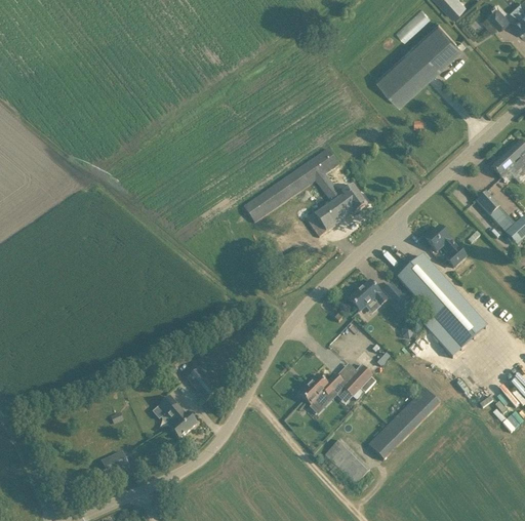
[(440,0),(452,12),(465,2),(462,0),(440,0)]
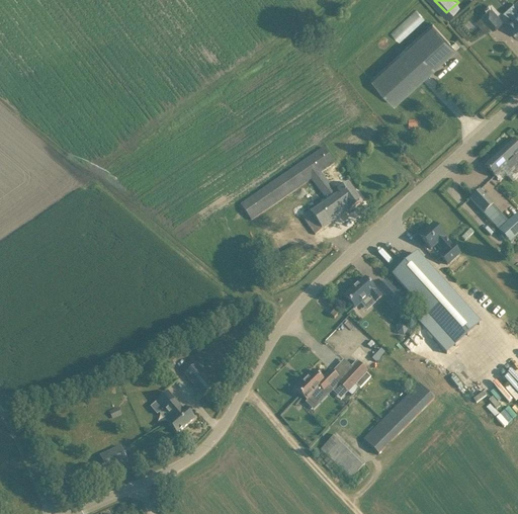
[(492,3),(482,12),(492,24),(502,15),(492,3)]
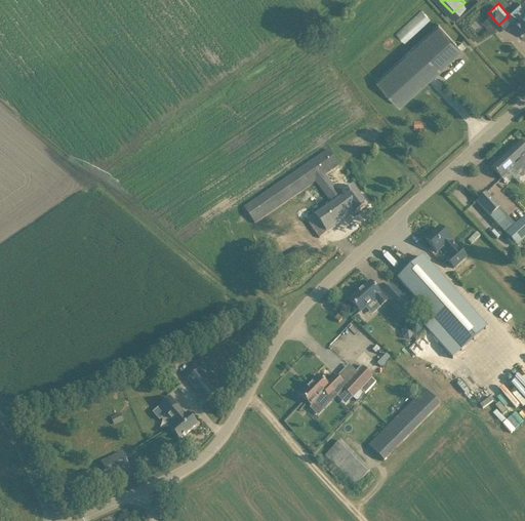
[(431,14),(422,5),(396,30),(404,39),(431,14)]
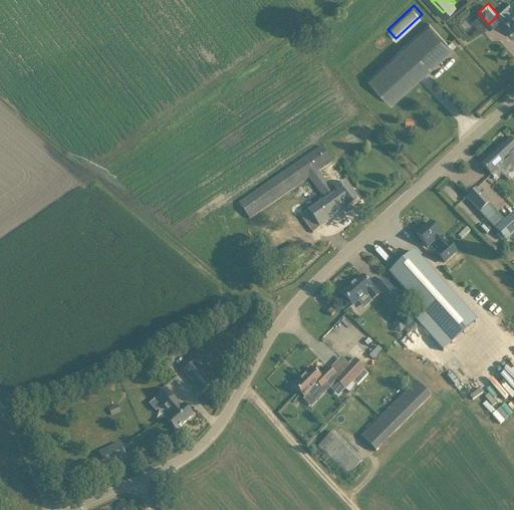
[(513,9),(502,20),(513,32),(513,9)]
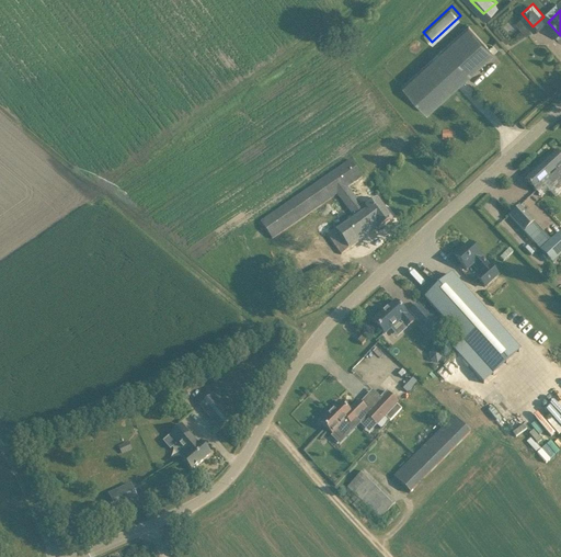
[(403,82),(427,109),(493,48),(469,22),(403,82)]
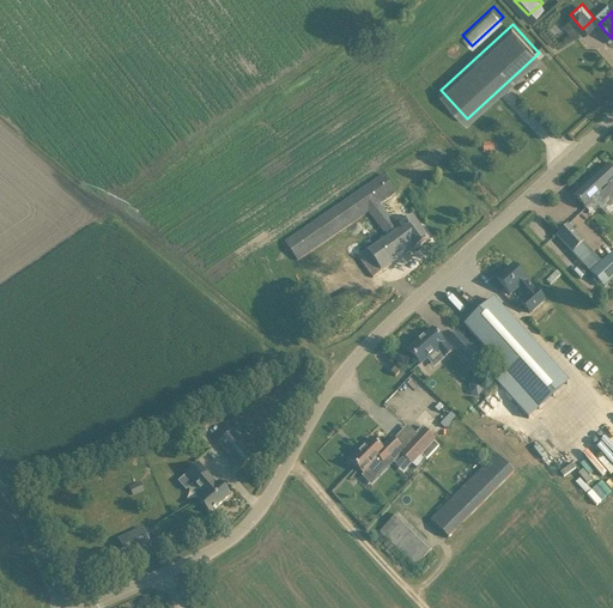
[(586,206),(595,198),(599,194),(604,198),(612,188),(612,166),(607,162),(574,193),(586,206)]
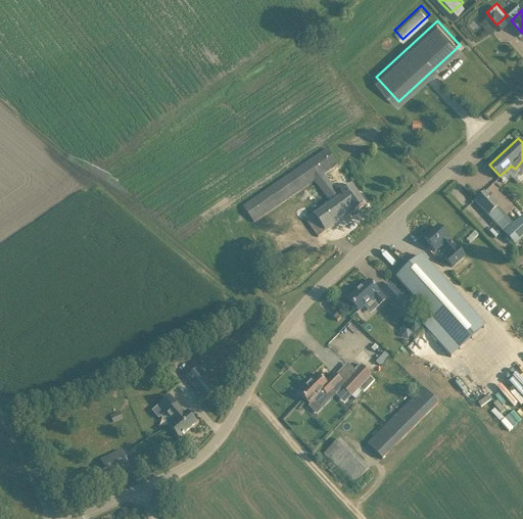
[(338,161),(328,147),(327,146),(243,203),(253,220),(314,178),(330,198),(304,216),(318,234),(352,209),(352,210),(366,201),(352,182),(339,191),(324,172),(338,161)]
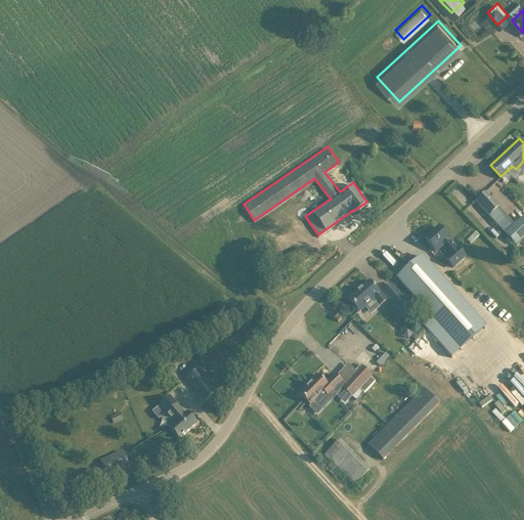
[(489,214),(489,213),(496,206),(499,204),(485,188),(475,199),(489,214)]
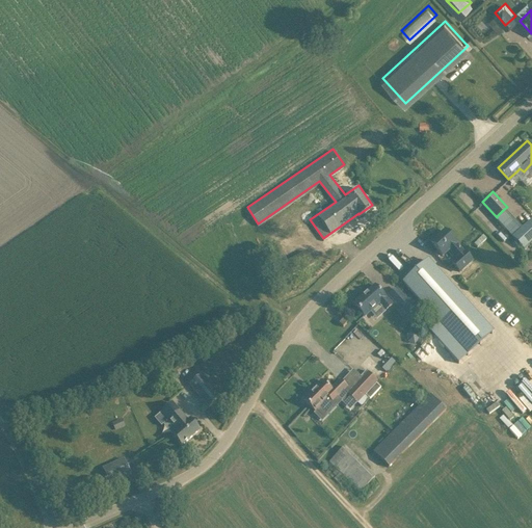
[(531,217),(513,235),(525,246),(531,239),(531,217)]
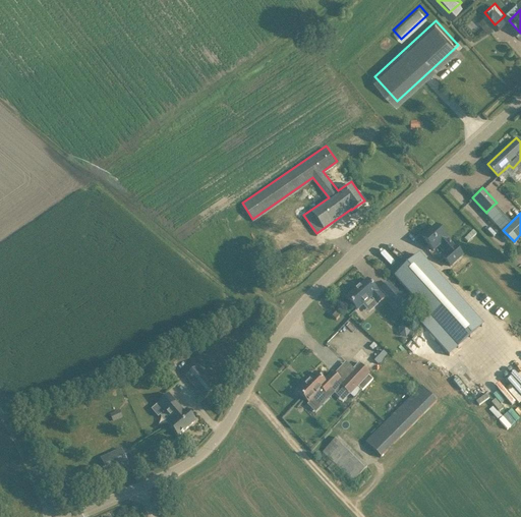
[(462,253),(455,245),(447,236),(447,235),(437,223),(422,235),(433,247),(439,242),(448,252),(444,255),(451,264),(462,253)]
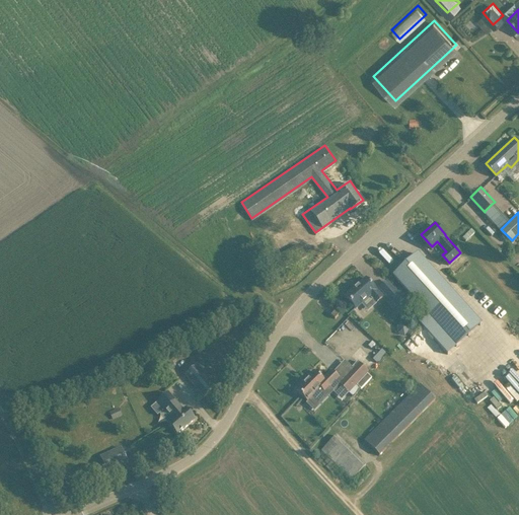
[(447,352),(480,321),(417,250),(392,273),(426,309),(417,317),(447,352)]
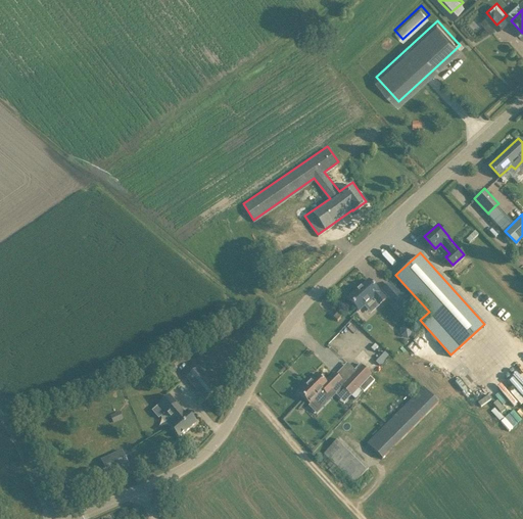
[(379,302),(385,296),(369,278),(361,285),(358,287),(358,288),(348,296),(359,309),(373,295),(379,302)]
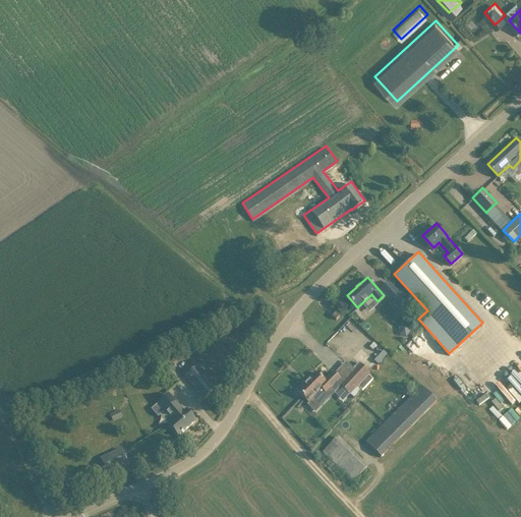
[(395,302),(402,295),(388,280),(381,286),(395,302)]
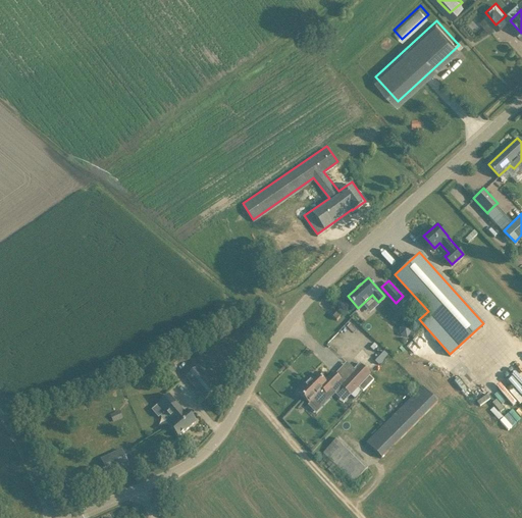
[(342,312),(337,309),(332,314),(336,318),(342,312)]
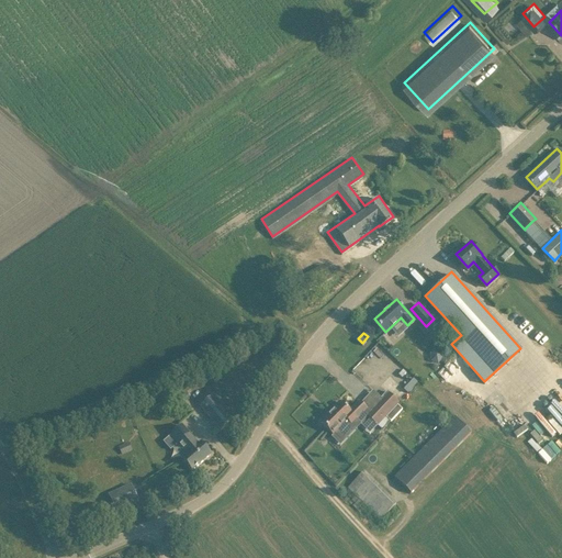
[(446,354),(439,344),(429,350),(437,360),(446,354)]
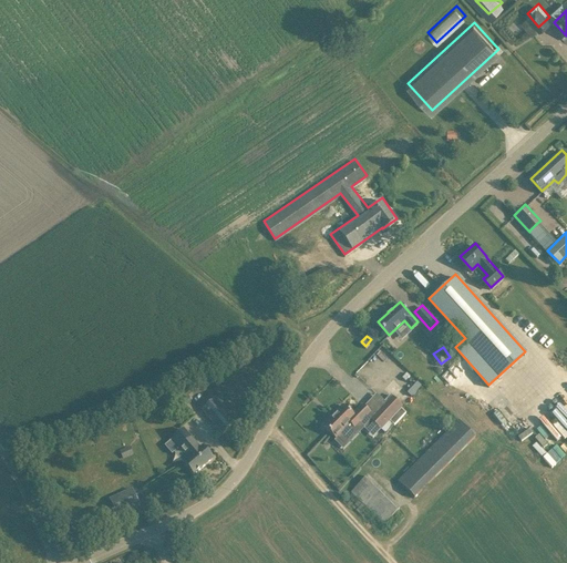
[(198,400),(203,406),(202,407),(219,427),(223,430),(236,419),(216,396),(215,396),(209,390),(198,400)]
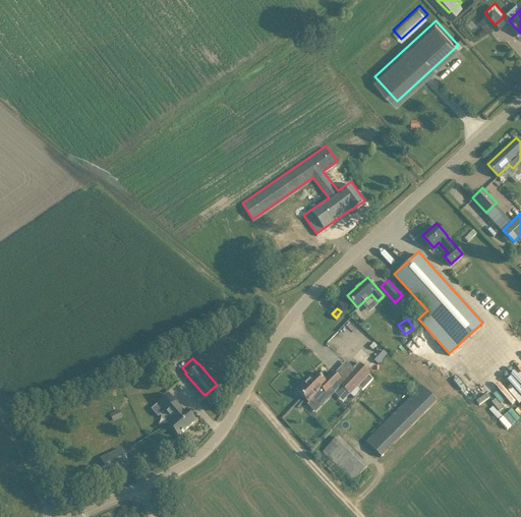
[(359,360),(339,382),(350,392),(369,370),(359,360)]
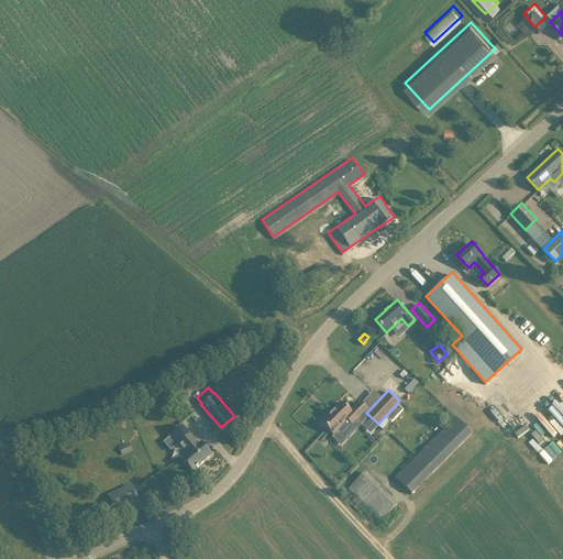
[(341,399),(321,419),(334,434),(349,419),(352,423),(368,407),(360,399),(350,409),(341,399)]
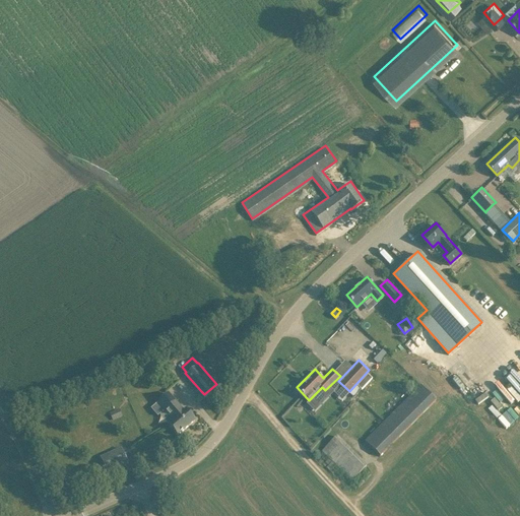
[(507,406),(516,399),(500,380),(491,387),(497,394),(486,402),(489,404),(478,411),(486,422),(507,405),(507,406)]
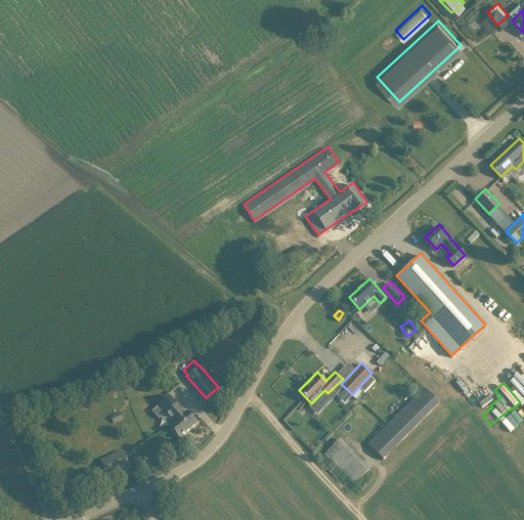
[(425,386),(368,442),(383,458),(439,400),(425,386)]
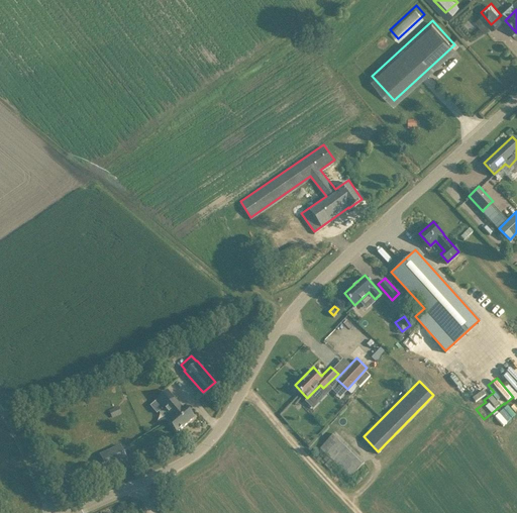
[(472,387),(477,398),(488,393),(483,382),(472,387)]
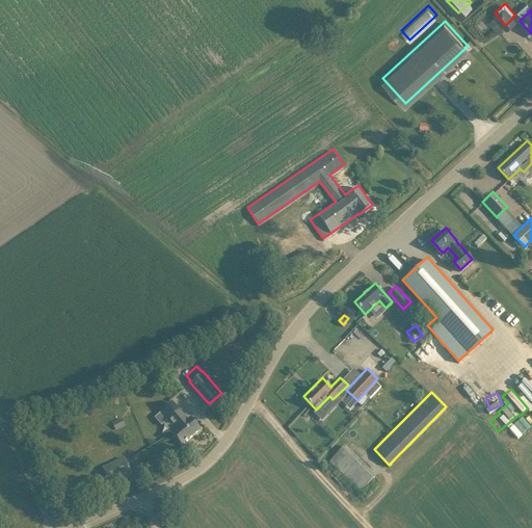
[(190,416),(188,418),(179,407),(168,417),(178,427),(173,431),(182,443),(200,427),(190,416)]
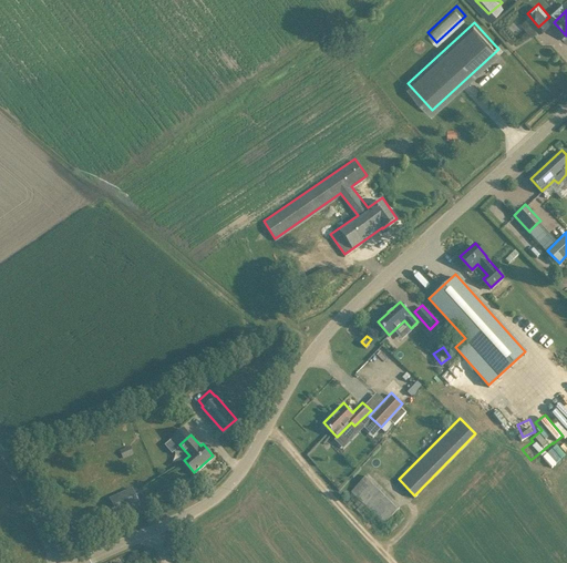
[(369,471),(352,489),(385,522),(402,504),(369,471)]
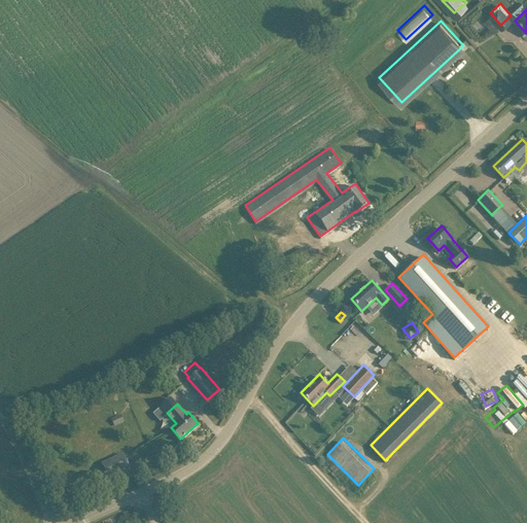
[(123,450),(102,459),(109,475),(130,465),(123,450)]
